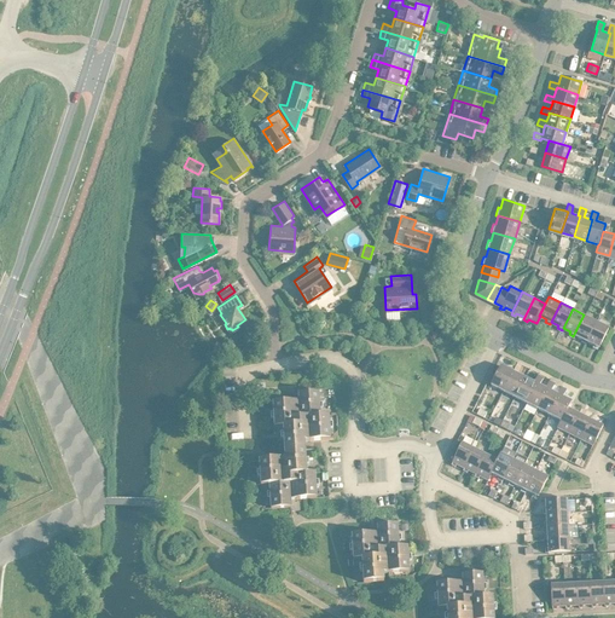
[(585,342),(586,340),(596,319),(584,315),(574,334),(581,338),(580,340),(585,342)]
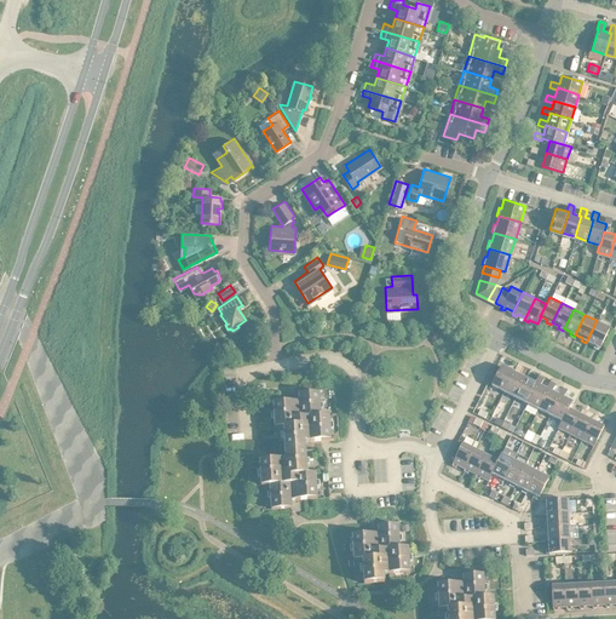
[(597,320),(587,340),(594,344),(593,347),(598,348),(599,345),(599,347),(609,326),(597,320)]
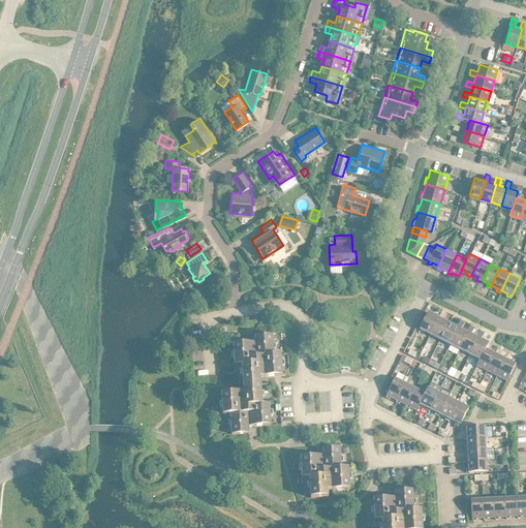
[(420,327),(430,332),(438,315),(428,310),(420,327)]
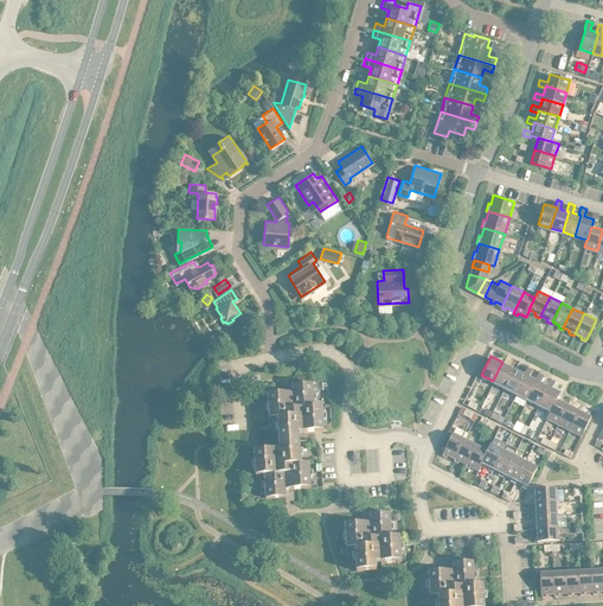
[(493,381),(504,387),(513,368),(502,362),(493,381)]
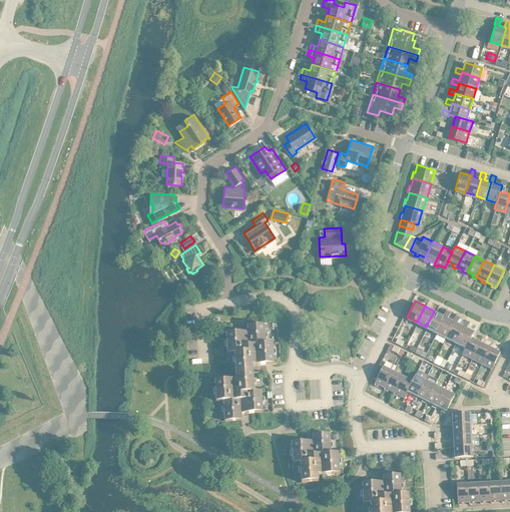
[(436,332),(446,337),(454,321),(452,320),(447,318),(450,312),(445,309),(442,315),(444,316),(436,332)]
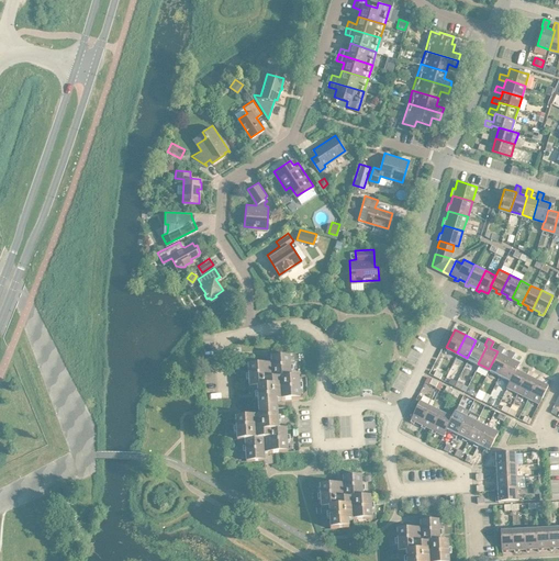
[(467,358),(478,363),(487,346),(484,345),(476,340),(467,358)]
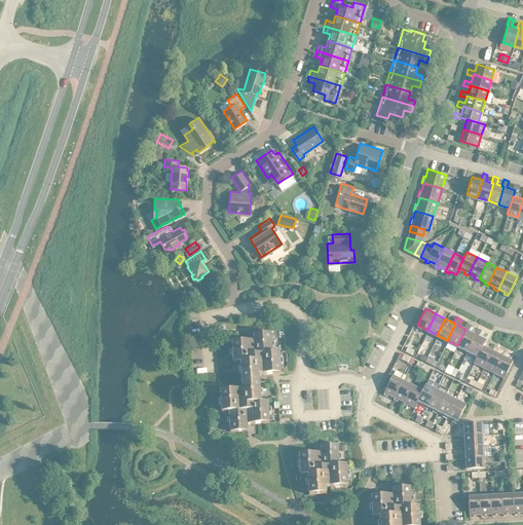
[(457,345),(467,350),(475,334),(474,333),(469,330),(472,325),(467,322),(463,328),(465,329),(457,345)]
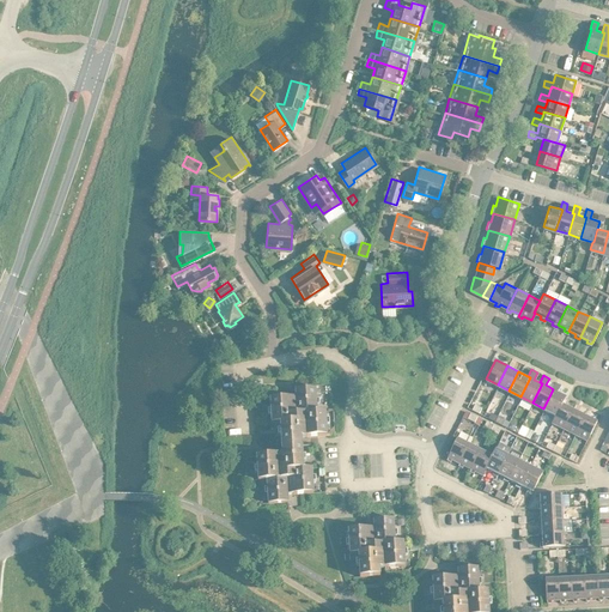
[(543,408),(555,414),(561,403),(565,395),(556,391),(560,383),(555,381),(552,388),(553,389),(543,408)]
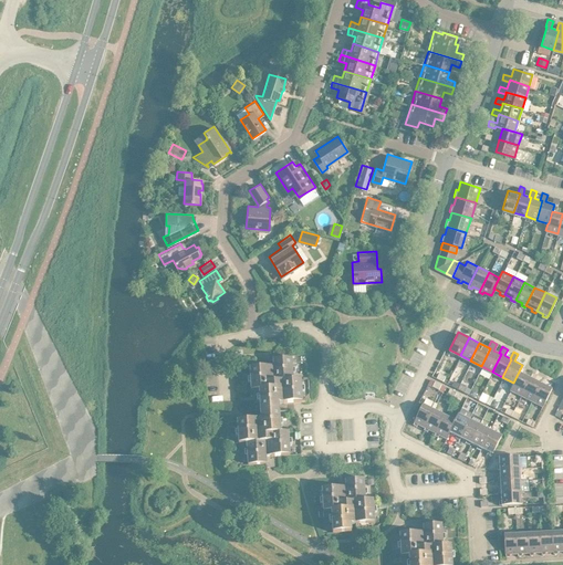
[(259,400),(260,409),(279,408),(278,397),(283,397),(283,400),(302,400),(301,377),(292,377),(291,356),(272,357),(273,367),(269,368),(268,364),(249,365),(250,375),(252,375),(253,380),(250,380),(251,388),(259,387),(259,395),(262,394),(262,399),(259,400)]
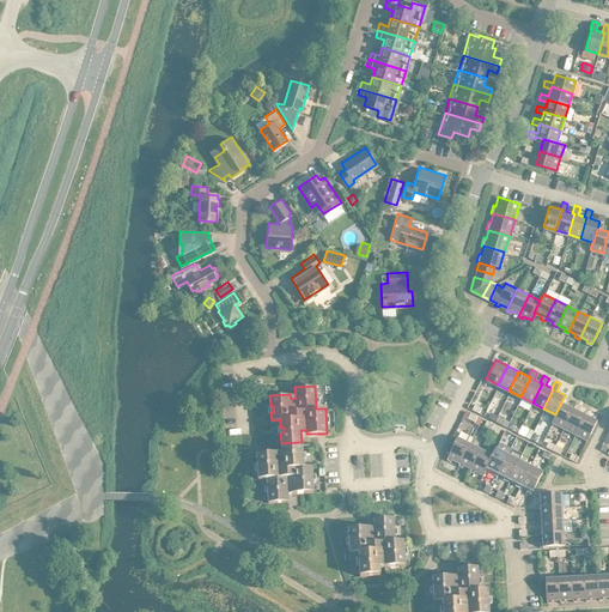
[(552,422),(562,428),(573,408),(561,403),(555,414),(552,422)]
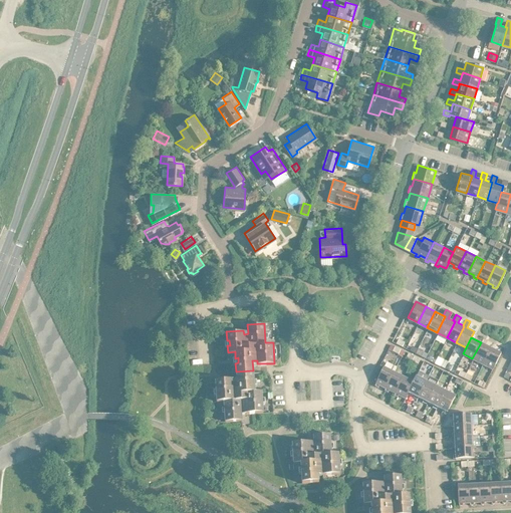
[(472,358),(482,362),(490,346),(481,342),(472,358)]
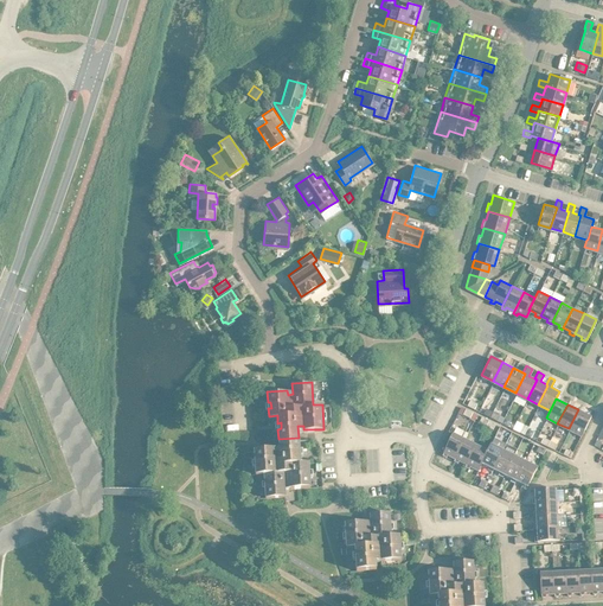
[(578,409),(569,428),(581,435),(590,415),(578,409)]
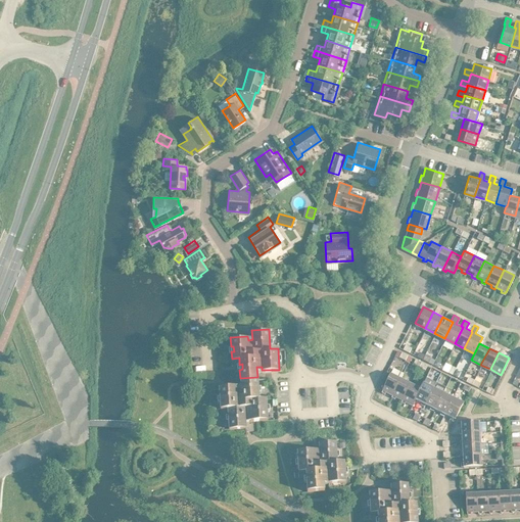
[(385,390),(392,393),(400,377),(390,372),(382,388),(381,390),(384,392),(385,390)]
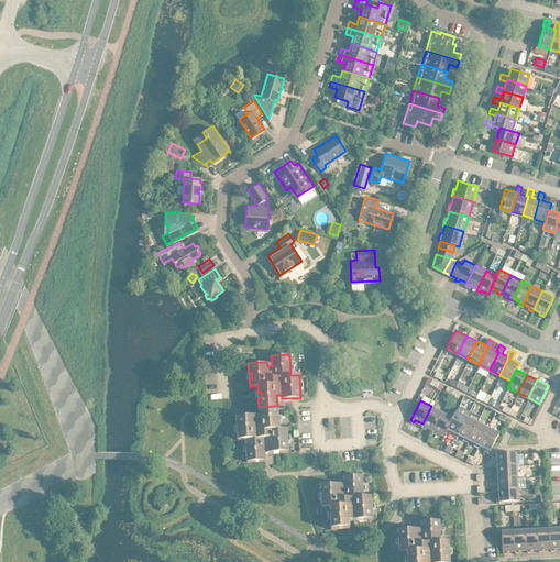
[(457,436),(458,433),(469,409),(459,404),(456,410),(452,417),(447,428),(453,431),(452,433),(457,436)]
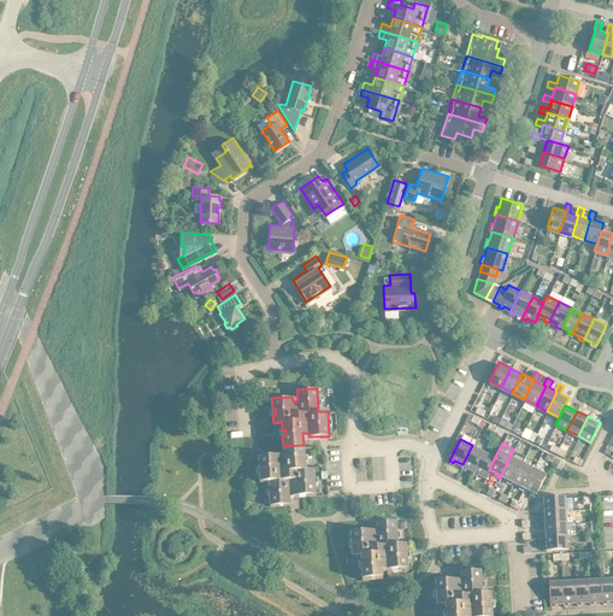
[(304,445),(283,446),(284,458),(278,458),(278,455),(258,456),(259,481),(267,480),(269,504),(289,503),(289,491),(294,491),(294,494),(314,493),(314,482),(311,482),(311,476),(314,476),(313,469),(305,469),(305,462),(301,462),(301,456),(304,456),(304,445)]
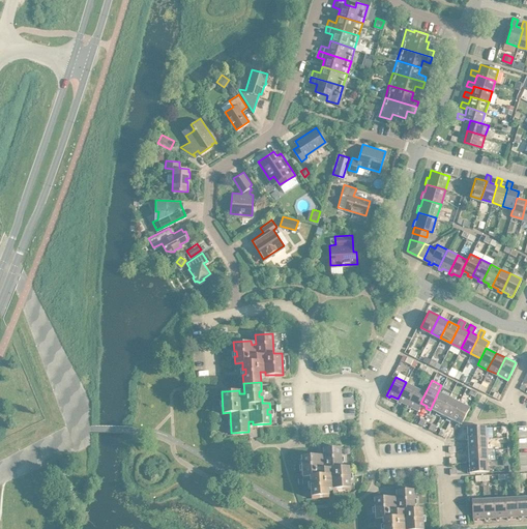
[(401,401),(407,404),(415,387),(406,382),(398,399),(397,401),(400,403),(401,401)]
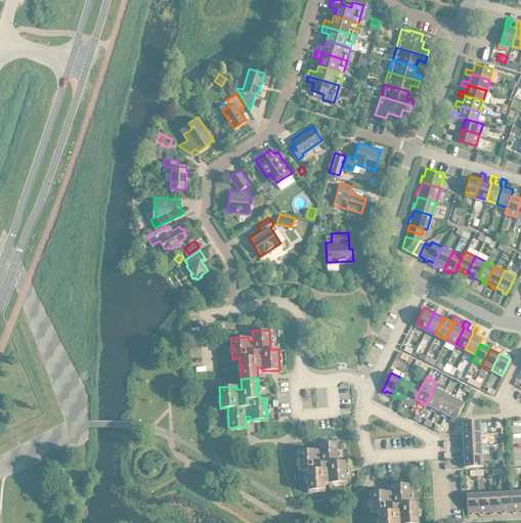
[(434,410),(435,408),(443,392),(446,386),(436,381),(426,403),(431,406),(430,408),(434,410)]
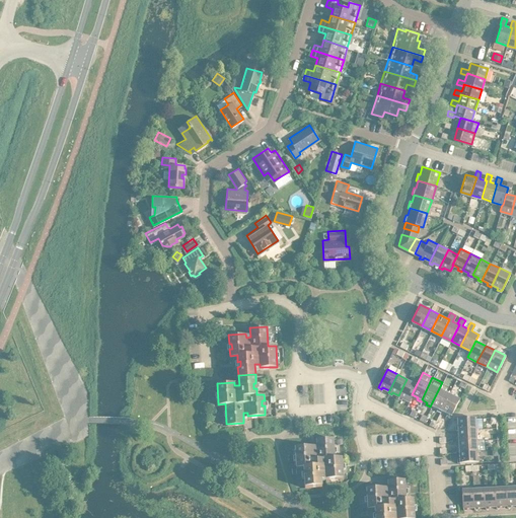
[(409,400),(412,394),(417,384),(407,379),(398,395),(397,397),(400,399),(401,397),(409,400)]
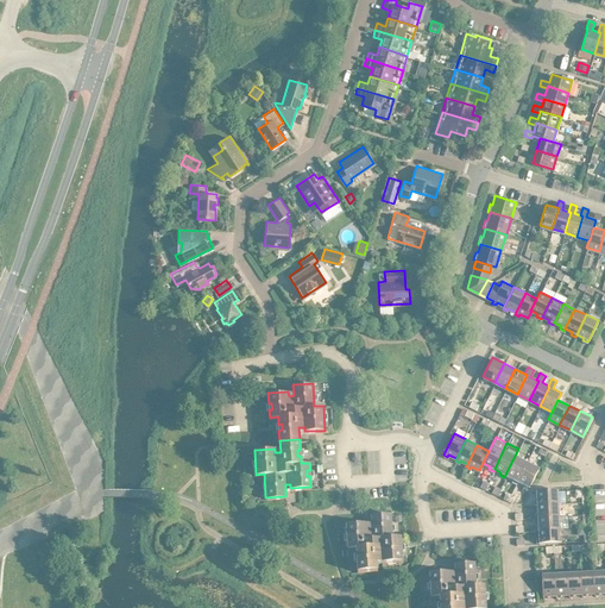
[(516,483),(517,481),(527,461),(515,456),(505,475),(512,478),(511,481),(516,483)]
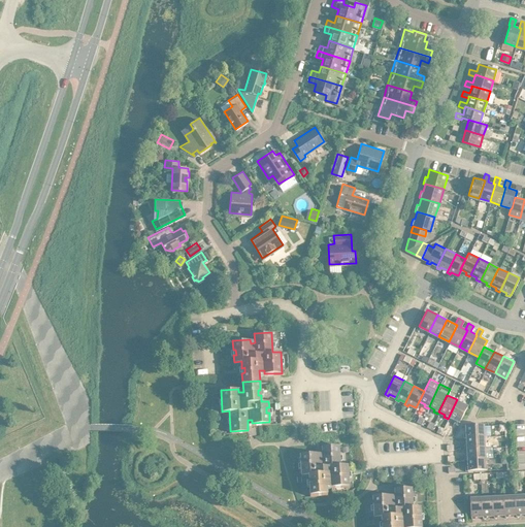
[(457,399),(449,417),(455,420),(454,422),(457,423),(458,421),(459,422),(467,404),(457,399)]
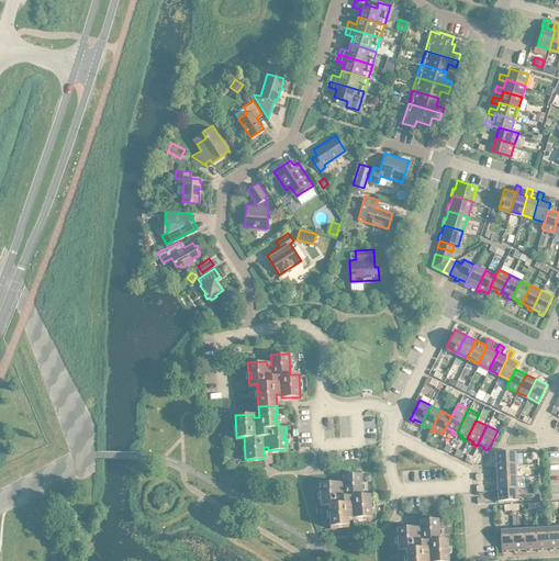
[(493,464),(495,464),(515,463),(515,451),(494,452),(495,459),(493,460),(493,464)]
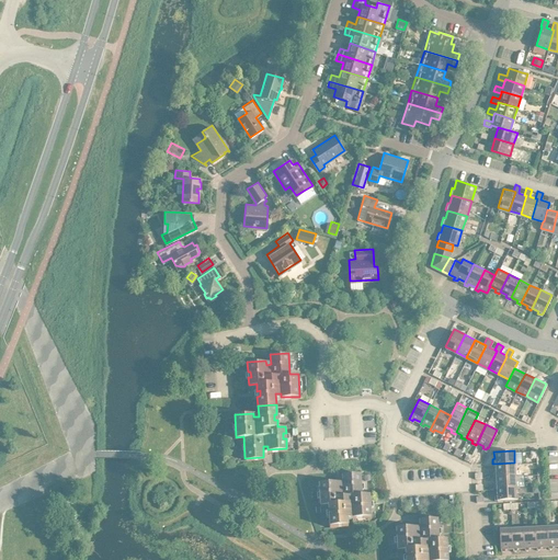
[(493,475),(496,475),(515,473),(514,463),(494,464),(494,470),(492,470),(493,475)]
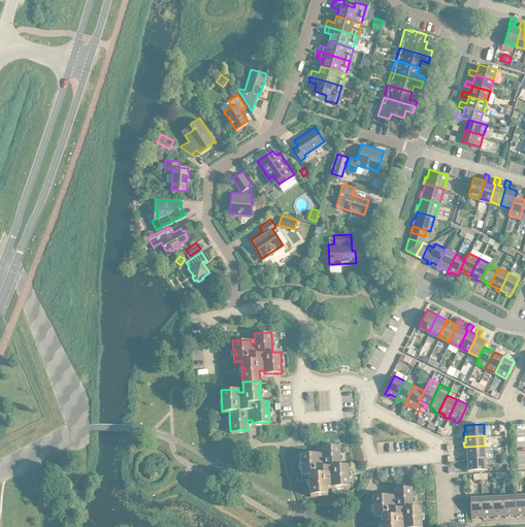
[(300,463),(302,462),(303,467),(300,468),(301,474),(308,474),(308,481),(312,481),(312,486),(308,486),(309,495),(327,494),(326,484),(331,484),(331,487),(349,486),(348,464),(340,465),(338,445),(321,446),(322,456),(318,456),(317,453),(299,454),(300,463)]
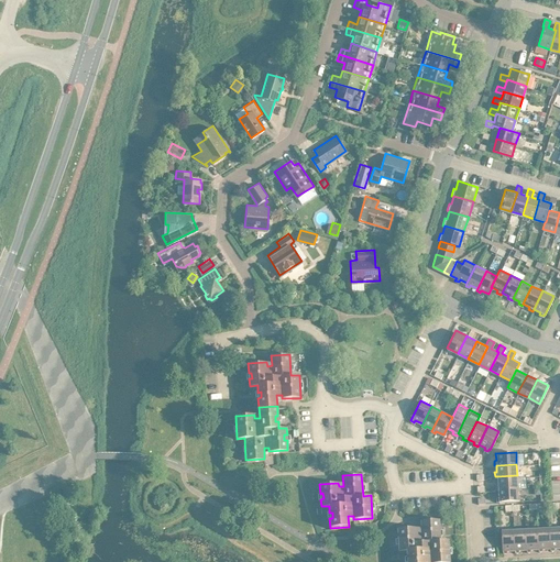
[(495,488),(497,488),(517,487),(517,475),(497,476),(497,484),(495,484),(495,488)]
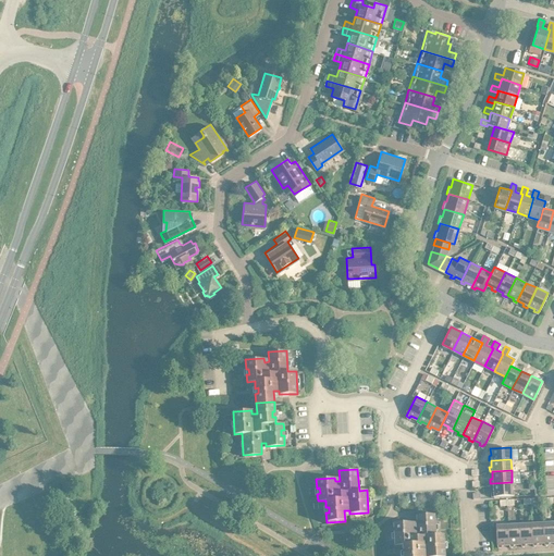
[(512,482),(492,483),(493,491),(490,491),(491,495),(493,495),(513,494),(512,482)]
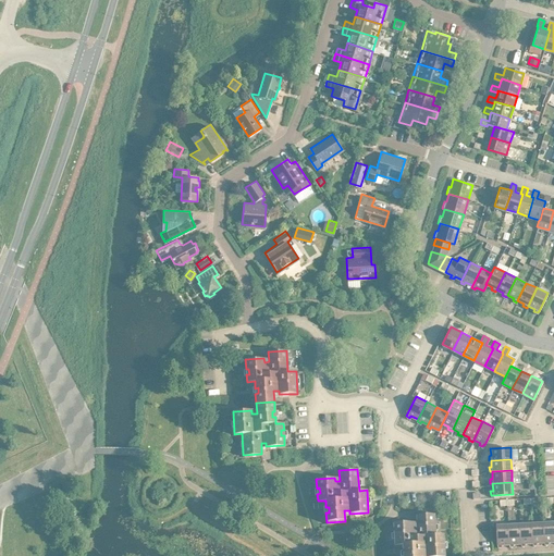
[(421,555),(426,554),(426,555),(444,555),(443,534),(435,534),(434,514),(416,515),(416,524),(411,526),(411,521),(393,522),(393,532),(396,532),(396,538),(394,538),(394,545),(402,545),(402,552),(405,551),(405,555),(421,555)]
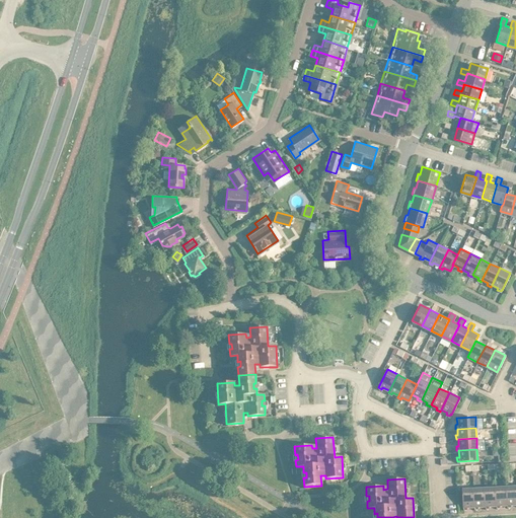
[(515,485),(505,486),(506,504),(507,507),(510,506),(510,504),(515,503),(515,485)]
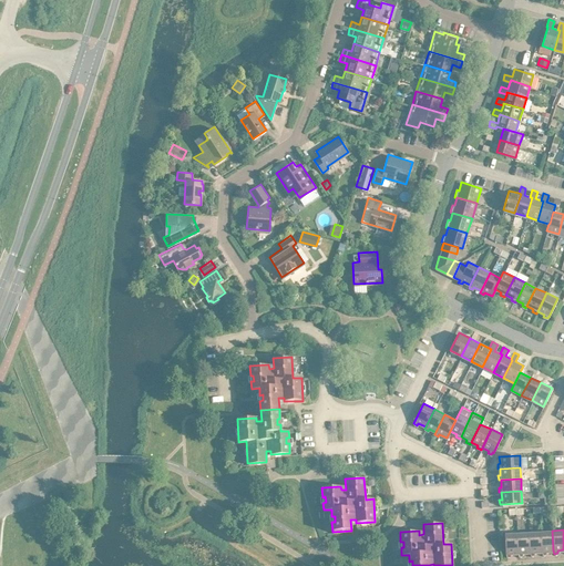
[(552,531),(541,532),(542,552),(542,554),(545,554),(545,552),(553,551),(552,531)]
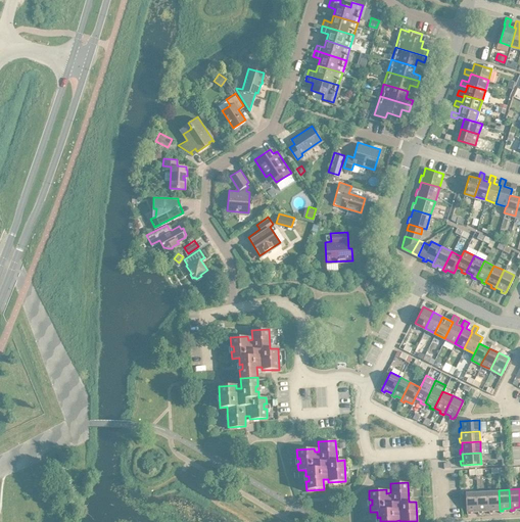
[(487,490),(476,491),(477,510),(477,512),(481,512),(481,510),(488,510),(487,490)]
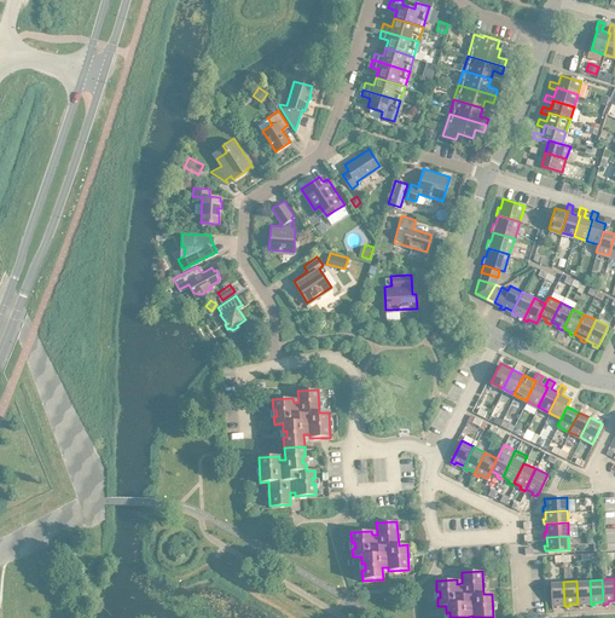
[(590,581),(576,581),(578,604),(578,606),(582,606),(581,602),(591,602),(590,581)]
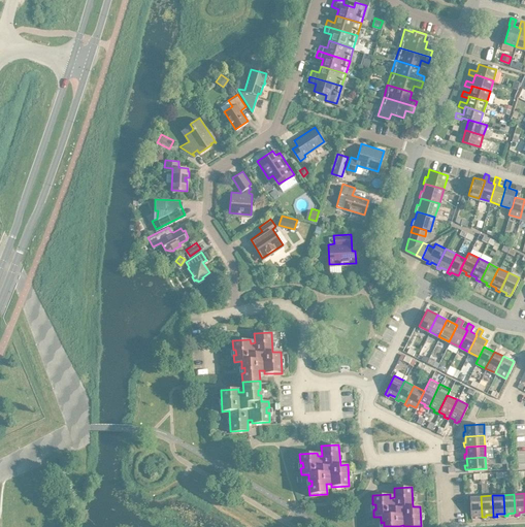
[(482,515),(481,496),(469,497),(470,516),(471,518),(474,518),(474,516),(482,515)]
